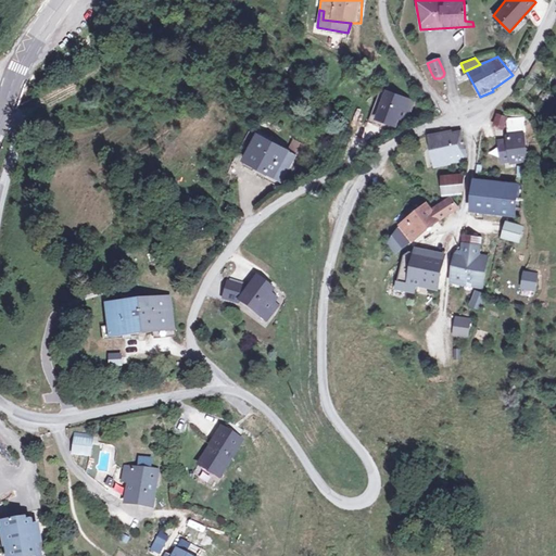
[(417,101),(383,87),(368,122),(383,129),(387,125),(395,126),(401,122),(407,122),(417,101)]
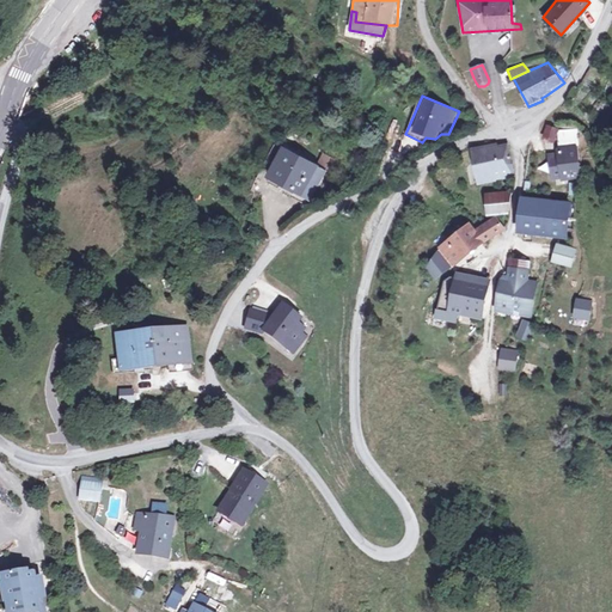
[(561,129),(546,124),(544,136),(556,144),(558,133),(561,129)]
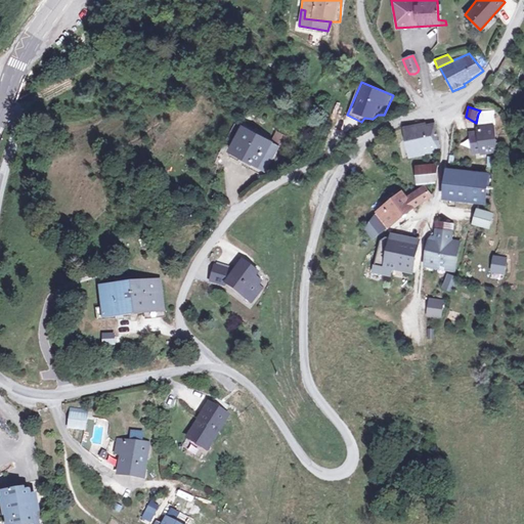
[(494,111),(480,111),(478,114),(478,125),(493,124),(494,126),(494,127),(496,127),(494,111)]
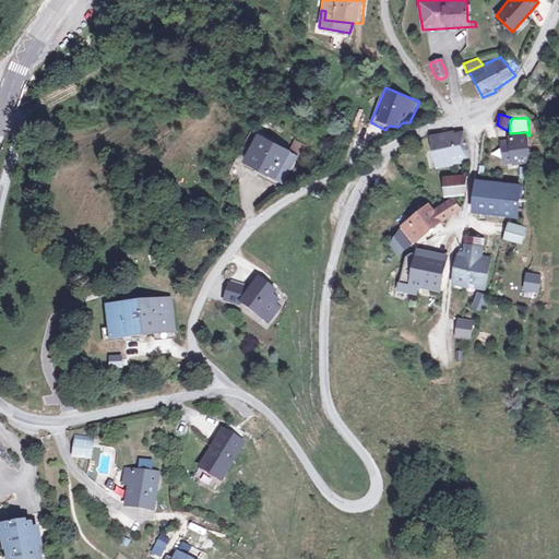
[(465,129),(428,137),(432,159),(448,157),(454,166),(466,163),(471,161),(468,151),(467,144),(466,138),(465,129)]
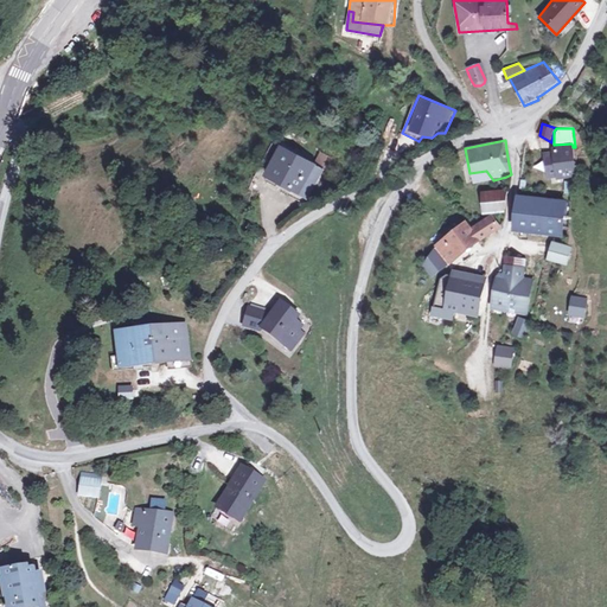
[(551,151),(542,152),(543,163),(547,180),(551,179),(551,185),(562,184),(562,180),(575,180),(574,173),(576,173),(573,147),(573,146),(572,144),(554,145),(551,146),(551,151)]
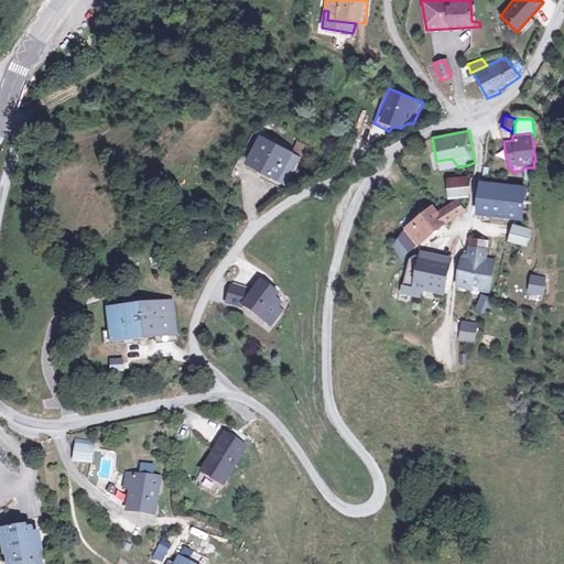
[(302,158),(261,134),(245,163),(283,185),(302,158)]
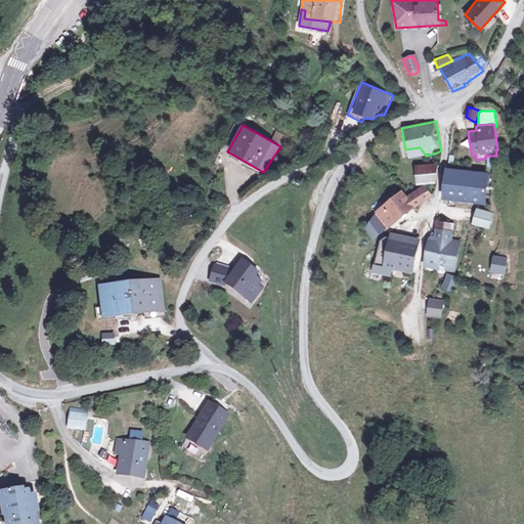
[(420,147),(405,149),(407,154),(410,159),(426,156),(420,147)]
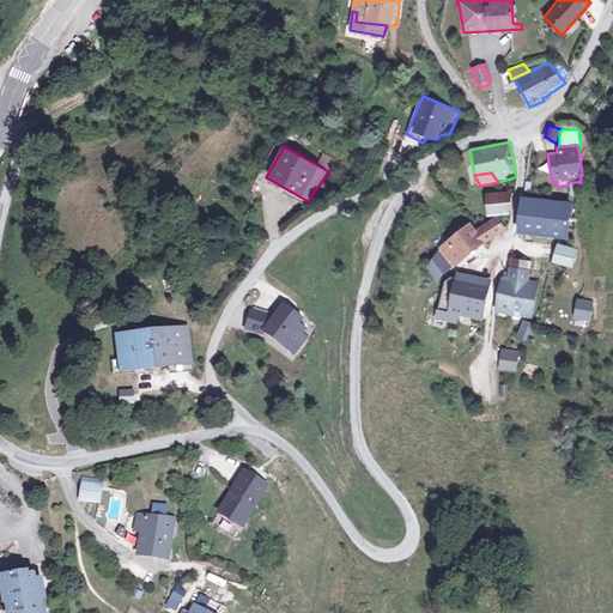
[(491,193),(486,193),(487,216),(511,216),(511,196),(510,193),(491,193)]
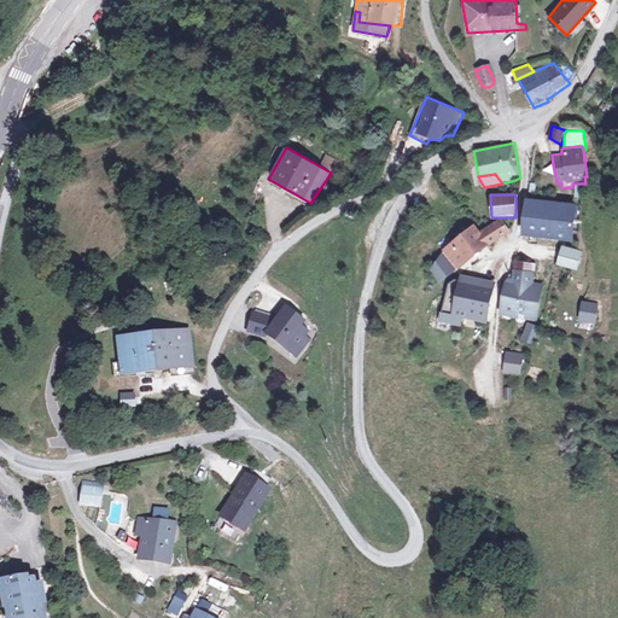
[(553,200),(528,198),(526,205),(522,234),(529,237),(528,242),(538,244),(540,238),(548,239),(553,200)]
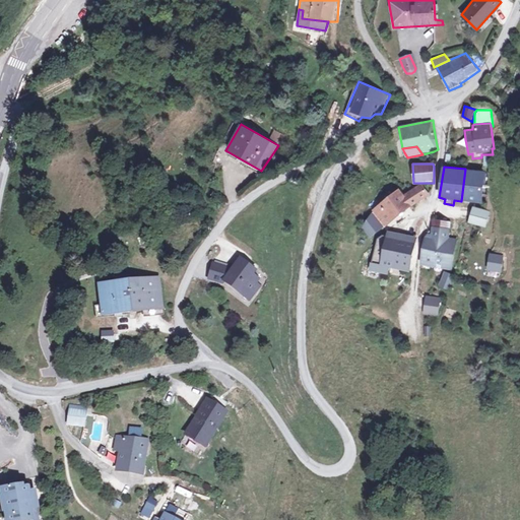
[(488,172),(465,169),(461,201),(482,204),(488,172)]
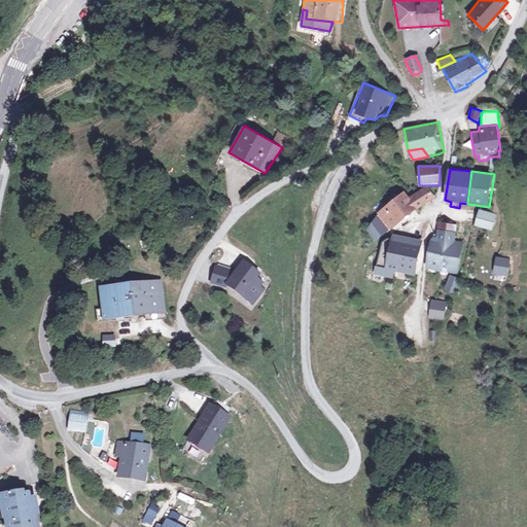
[(382,208),(378,213),(391,231),(399,224),(417,210),(437,198),(423,187),(408,197),(401,189),(382,208)]
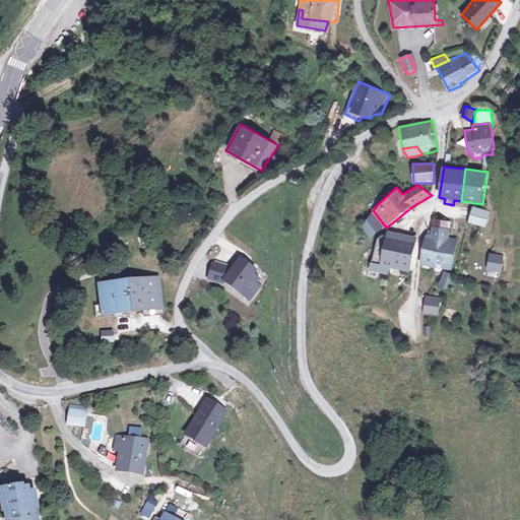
[(490,212),(473,207),(467,223),(485,229),(490,212)]
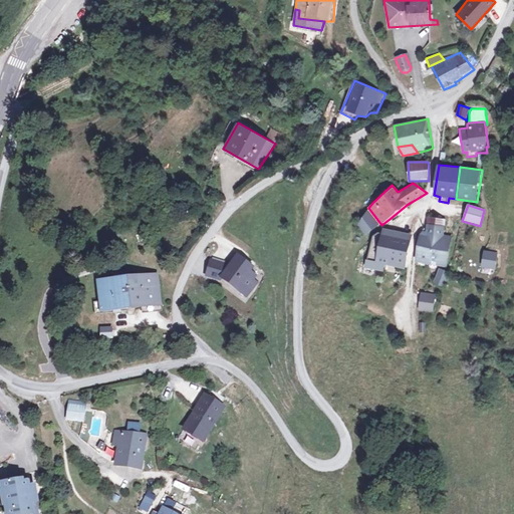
[(381,225),(368,208),(367,210),(376,221),(376,222),(381,225)]
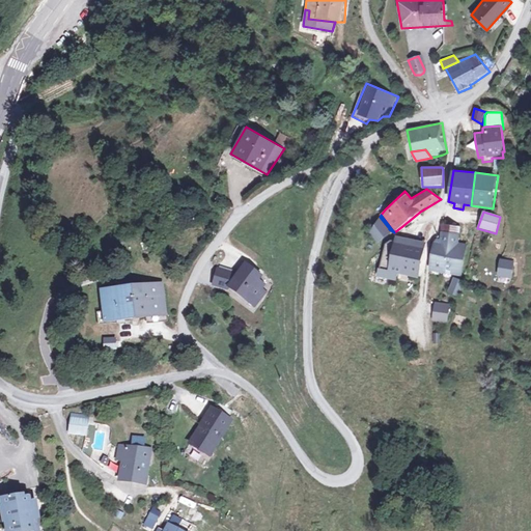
[(389,228),(380,217),(368,231),(376,241),(389,229),(389,228)]
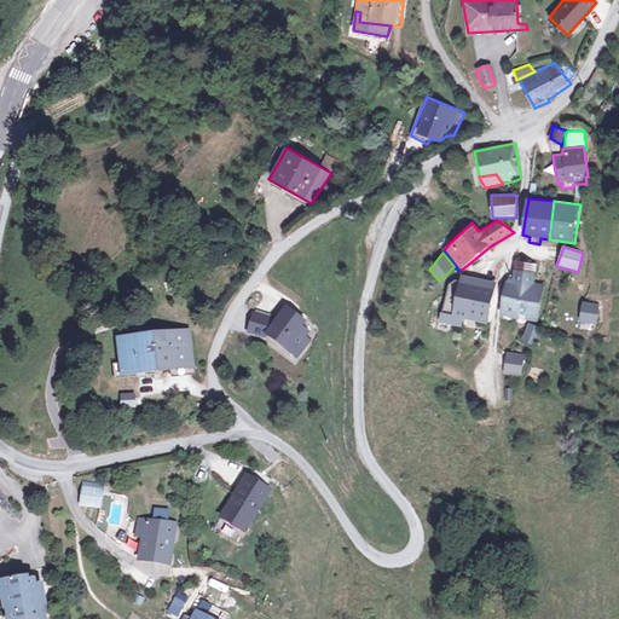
[(520,266),(519,276),(534,277),(537,277),(537,267),(520,266)]
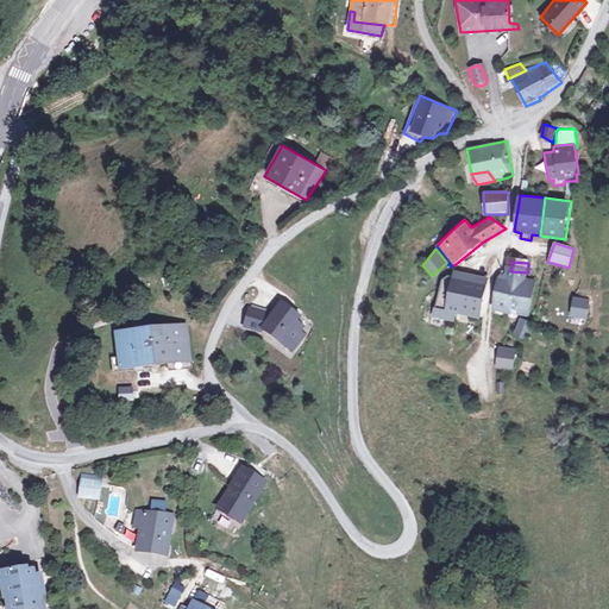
[(537,284),(527,283),(528,272),(526,272),(510,271),(509,282),(502,282),(498,309),(513,312),(512,315),(532,319),(537,284)]
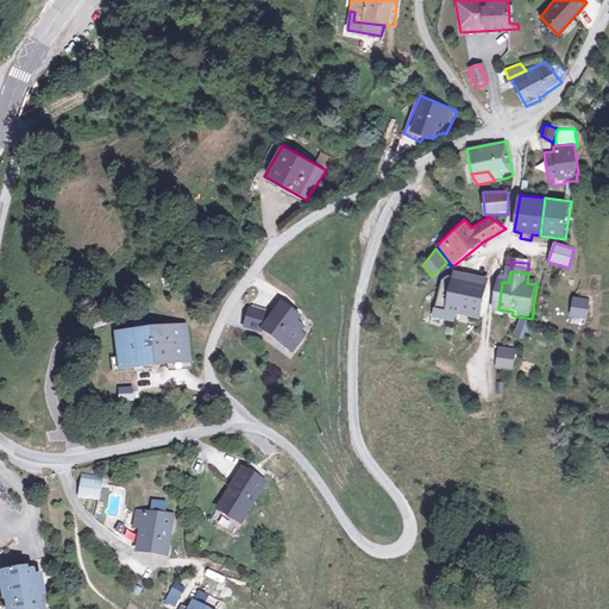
[(454,277),(485,283),(485,281),(456,274),(454,277)]
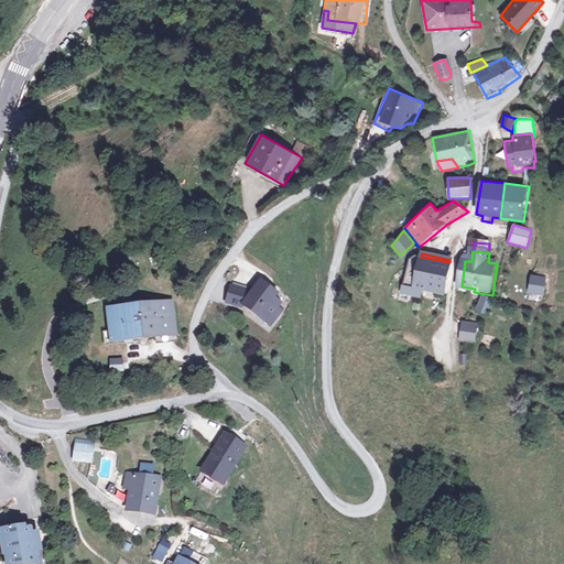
[(414,256),(410,257),(402,291),(421,294),(422,289),(444,293),(449,262),(421,257),(414,256)]
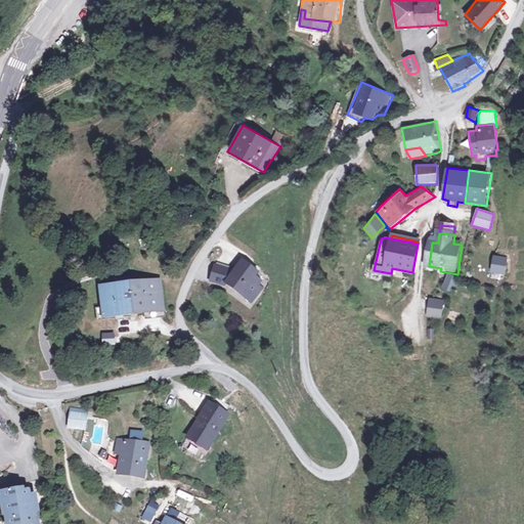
[(494,256),(491,273),(506,275),(508,258),(494,256)]
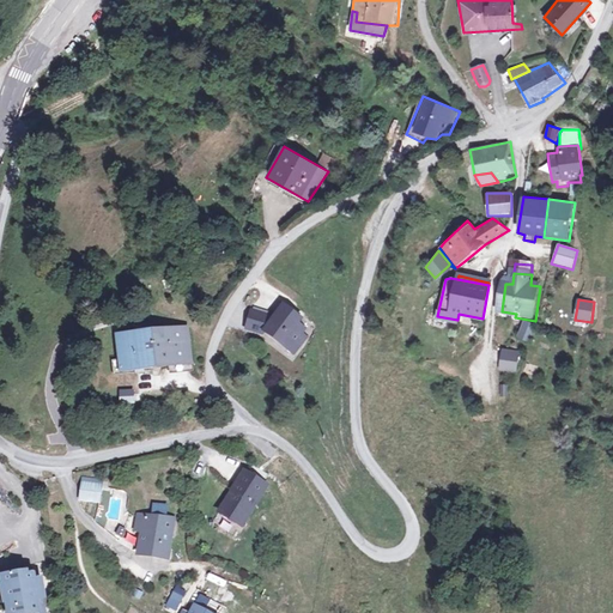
[(273,315),(250,307),(246,329),(266,334),(268,329),(269,337),(287,350),(290,340),(302,349),(310,338),(305,334),(309,328),(302,323),(304,319),(281,302),(273,315)]
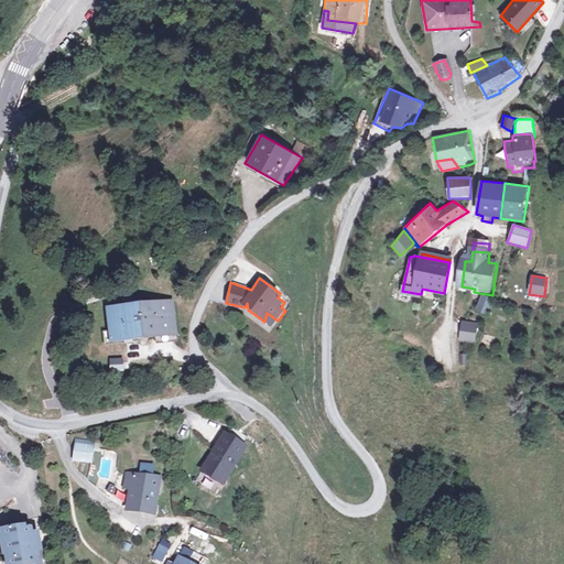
[(176,297),(106,306),(110,344),(177,337),(176,297)]
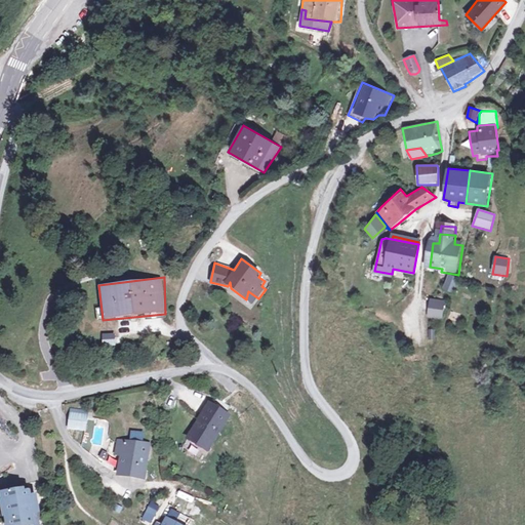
[(459,280),(449,278),(447,290),(456,292),(459,280)]
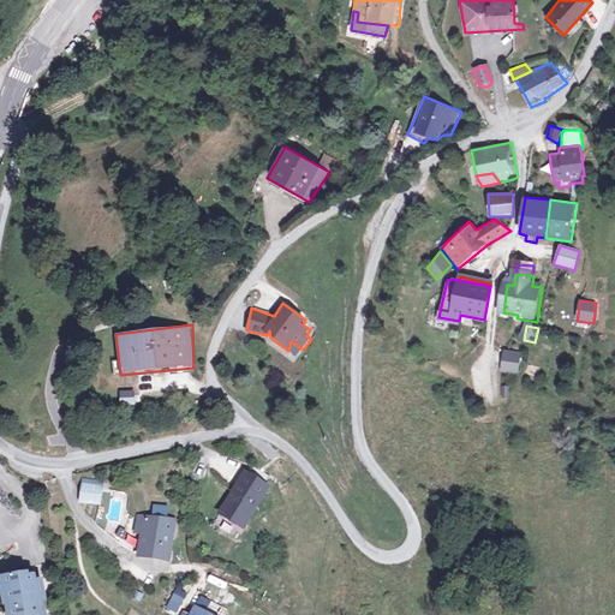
[(291,341),(288,351),(296,358),(303,350),(291,341)]
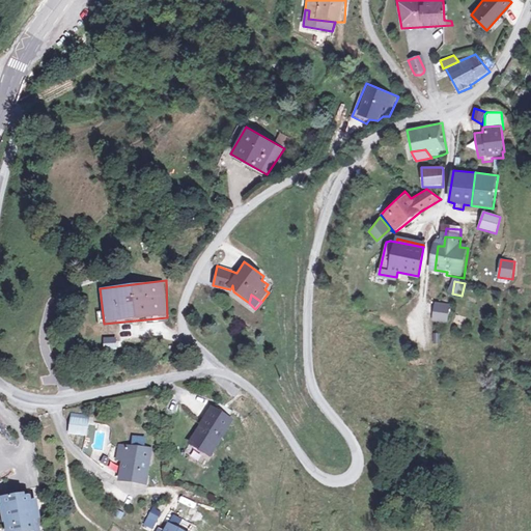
[(450,305),(436,302),(432,322),(448,323),(450,305)]
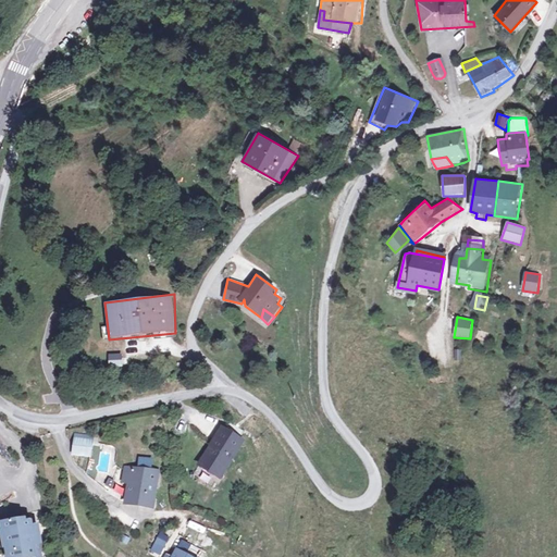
[(463,350),(455,349),(455,360),(462,361),(463,350)]
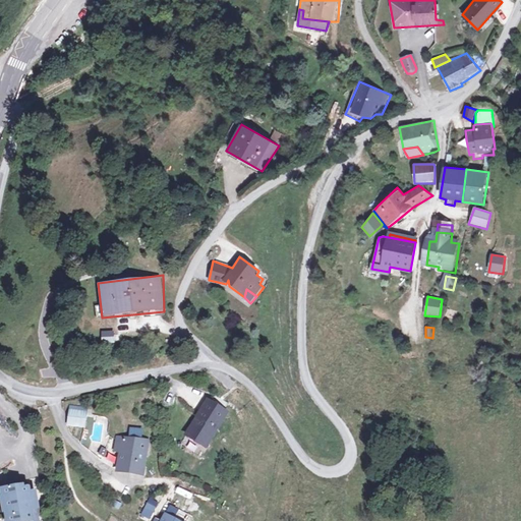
[(214,404),(206,401),(199,407),(185,435),(210,448),(225,422),(230,414),(226,413),(231,404),(219,396),(214,404)]
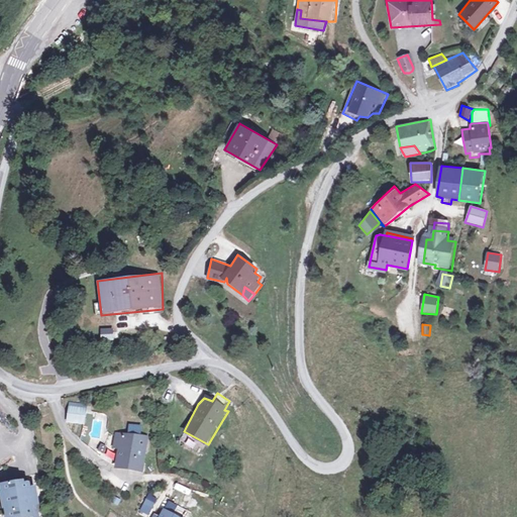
[(88,408),(71,405),(68,417),(86,421),(88,408)]
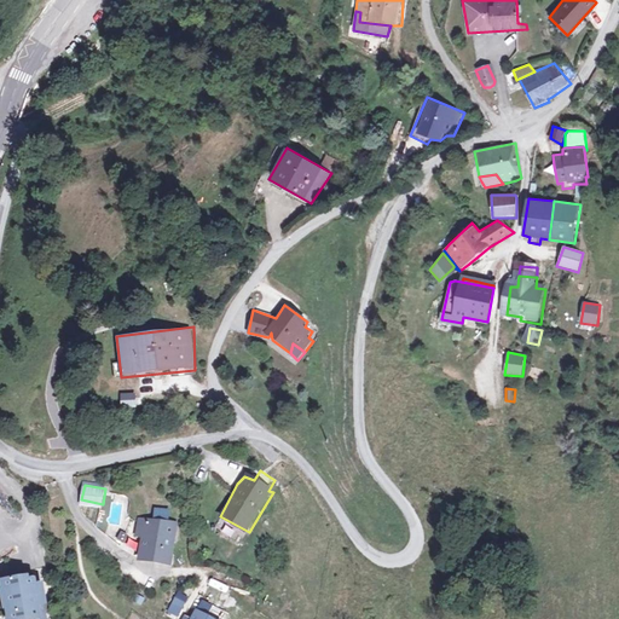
[(154,507),(152,519),(139,518),(136,538),(139,539),(138,559),(173,566),(173,554),(180,525),(169,522),(168,507),(154,507)]
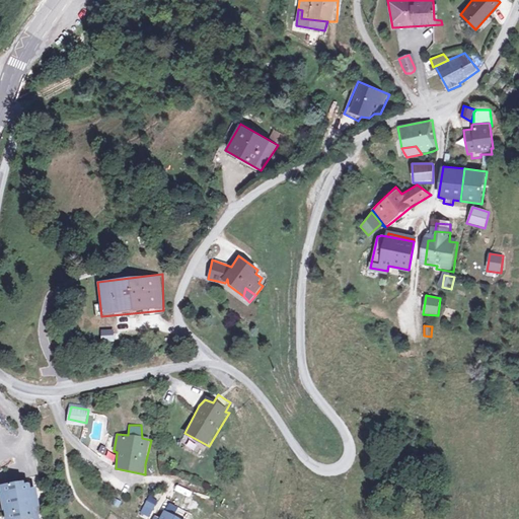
[(31,483),(0,486),(0,509),(0,511),(2,513),(3,518),(39,518),(39,516),(41,515),(40,503),(42,503),(40,487),(32,488),(31,483)]
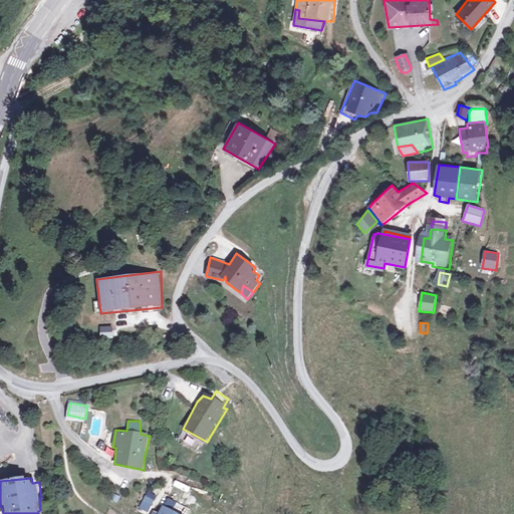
[(156,496),(148,491),(140,508),(149,512),(156,496)]
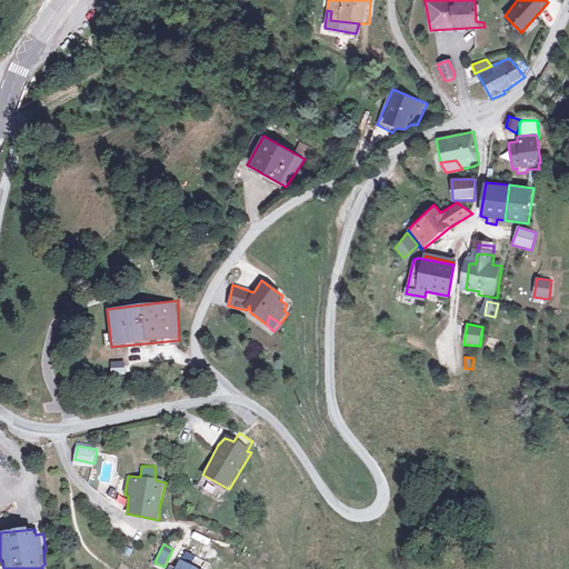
[(196,556),(185,552),(180,560),(192,567),(196,556)]
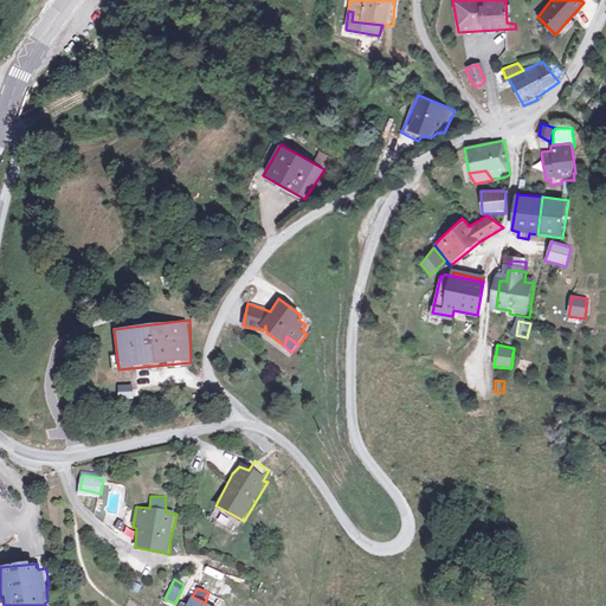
All buildings are outlined.
